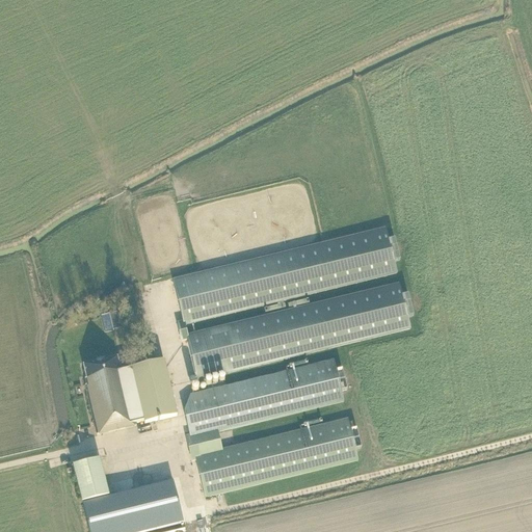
[(197,381),(347,346),(409,330),(406,319),(413,318),(407,296),(402,298),(399,286),(188,337),(185,325),(396,275),(394,263),(399,262),(395,241),(389,242),(386,231),(174,282),(183,323),(177,324),(181,342),(187,340),(197,381)]
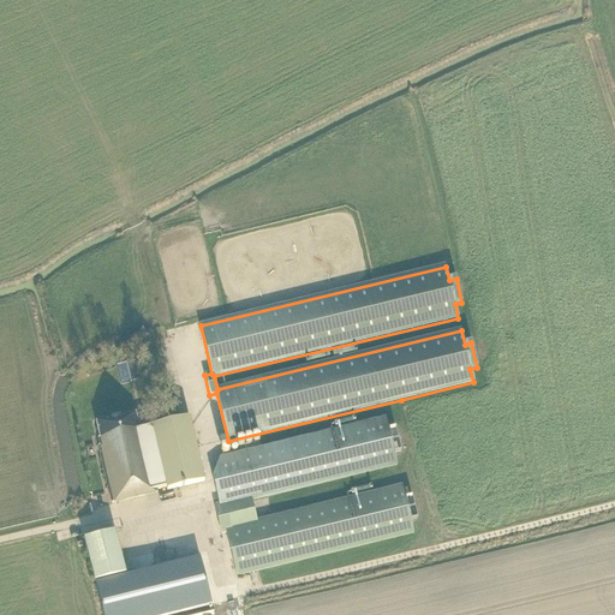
[(126,364),(130,383),(141,381),(136,362),(126,364)]
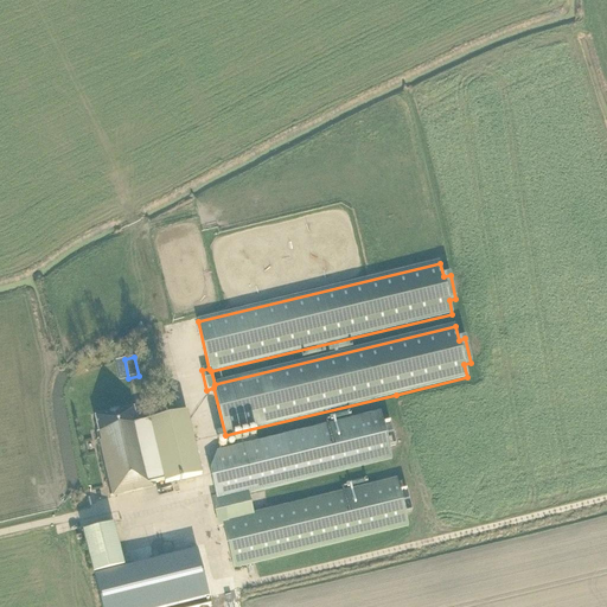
[(139,423),(136,414),(135,414),(133,408),(95,417),(98,433),(97,433),(98,440),(97,441),(110,497),(155,487),(154,484),(164,481),(165,485),(202,475),(186,413),(139,423)]
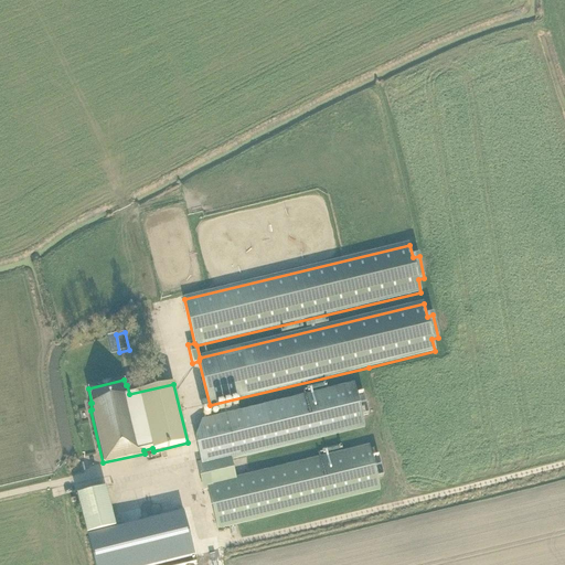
[(356,394),(353,383),(202,420),(195,438),(201,462),(196,464),(203,491),(208,490),(217,530),(380,490),(376,478),(383,477),(379,457),(372,458),(369,446),(236,478),(232,460),(364,427),(362,416),(369,414),(363,392),(356,394)]
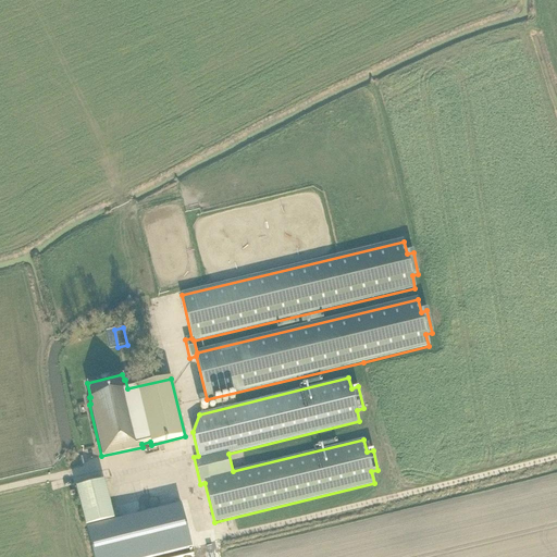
[(113,520),(103,482),(76,489),(86,528),(113,520)]
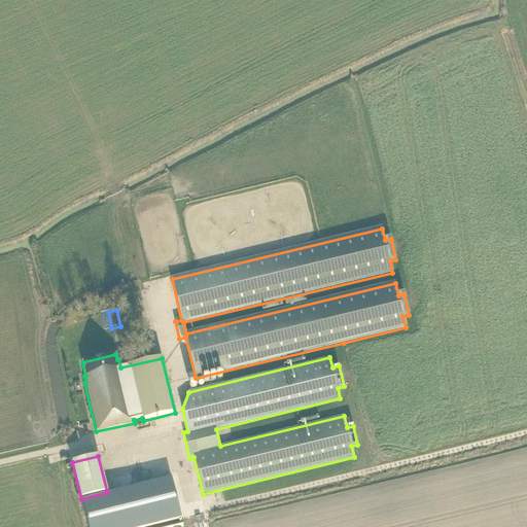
[(171,478),(81,500),(88,526),(148,526),(181,519),(171,478)]
